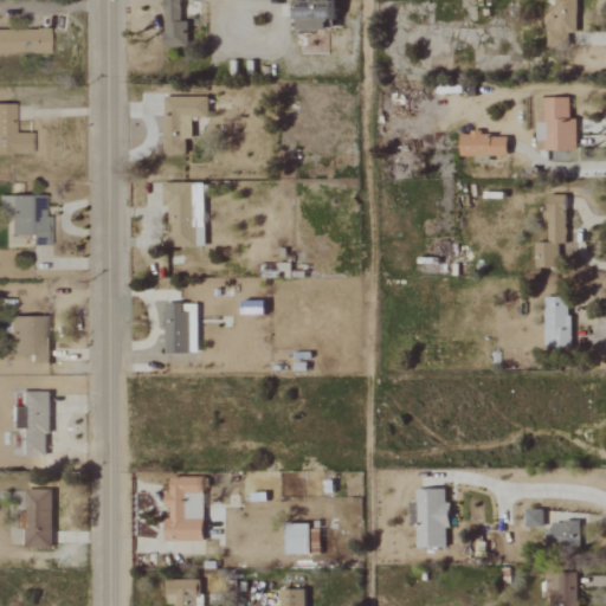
[(180,20),(179,0),(162,0),(162,45),(186,45),(187,20),(180,20)]
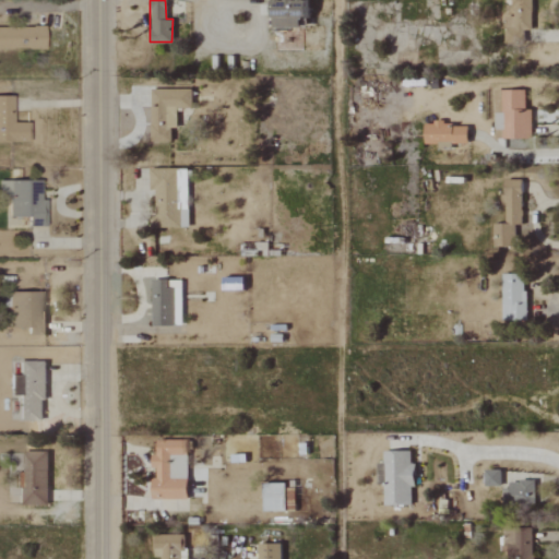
[(307,25),(306,0),(270,0),(271,26),(307,25)]
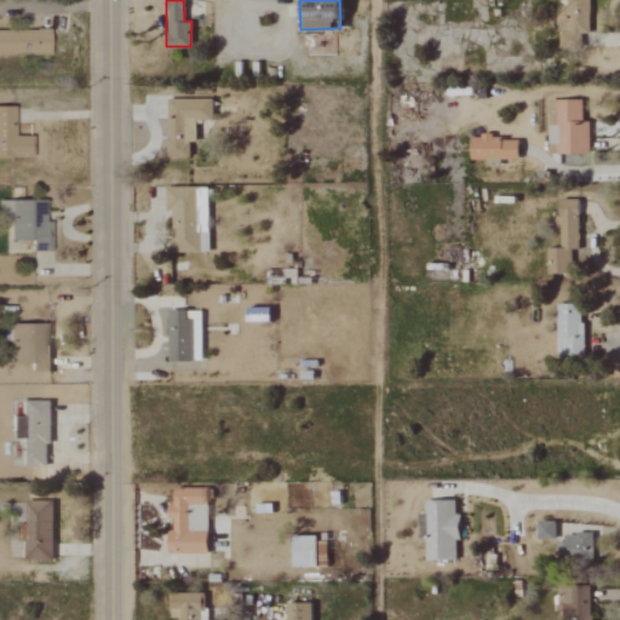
[(587,34),(587,0),(567,0),(567,18),(558,17),(558,45),(580,45),(580,33),(587,34)]
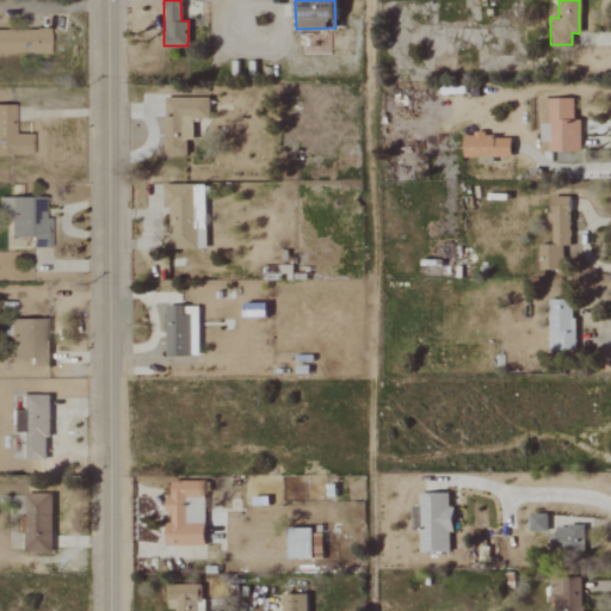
[(0,30),(0,53),(45,53),(45,29),(0,30)]
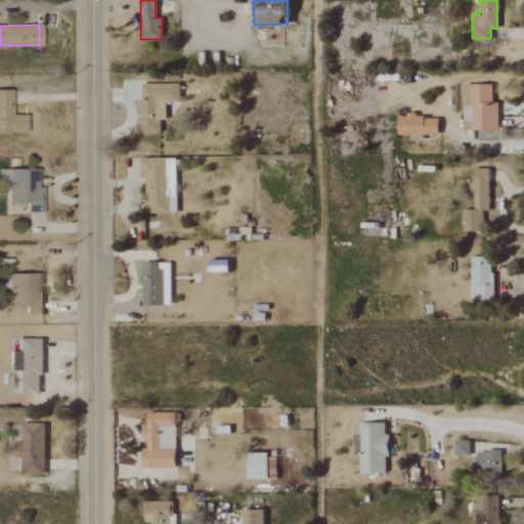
[(140,83),(140,133),(159,133),(159,120),(165,120),(165,102),(179,101),(179,82),(140,83)]
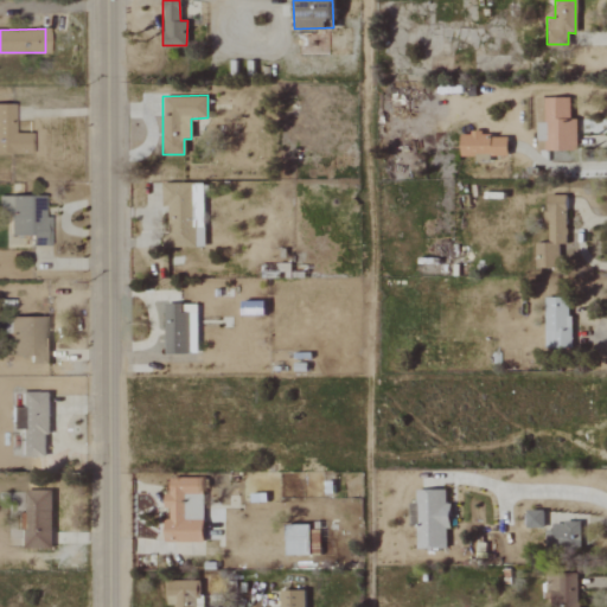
[(575,151),(576,119),(569,119),(569,97),(544,97),(543,138),(543,149),(575,151)]
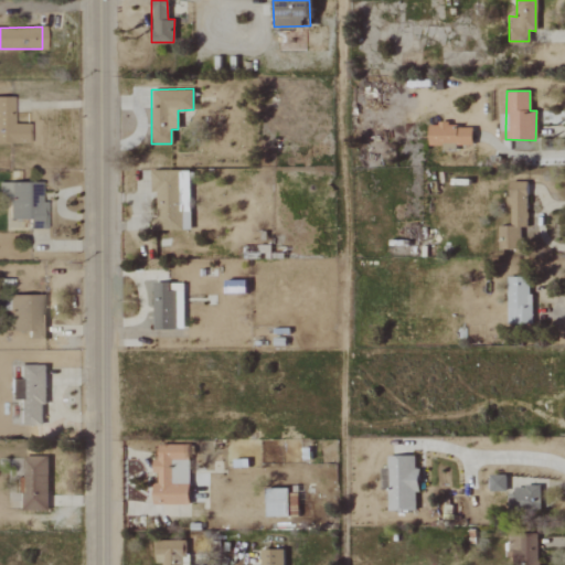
[(10,97),(0,96),(0,142),(27,144),(28,124),(10,124),(10,97)]
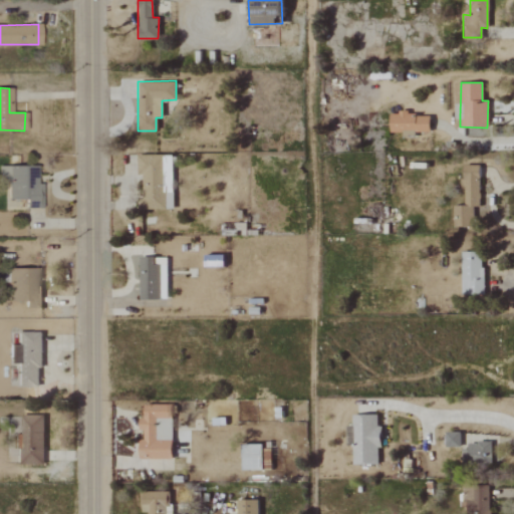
[(429,113),(399,113),(399,114),(390,113),(390,132),(429,132),(429,113)]
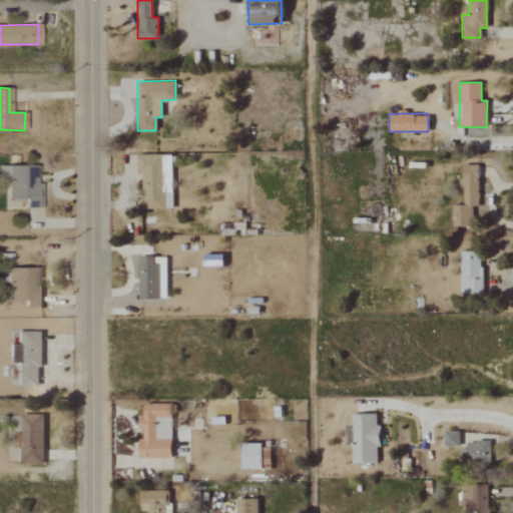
[(172,208),(171,154),(136,155),(137,173),(142,173),(143,208),(172,208)]
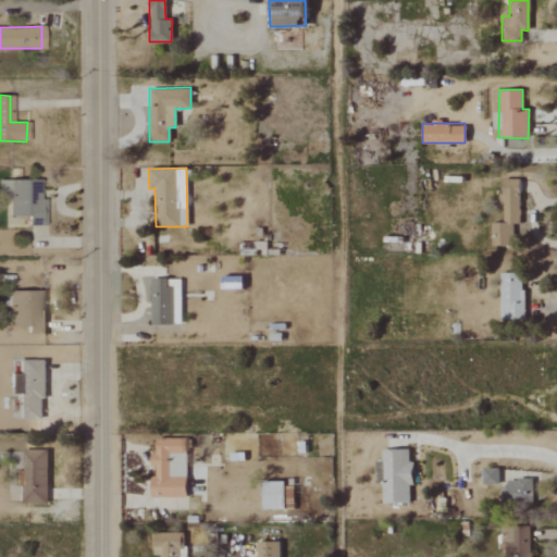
[(519,178),(503,178),(502,222),(495,222),(494,246),(512,246),(512,224),(519,224),(519,178)]
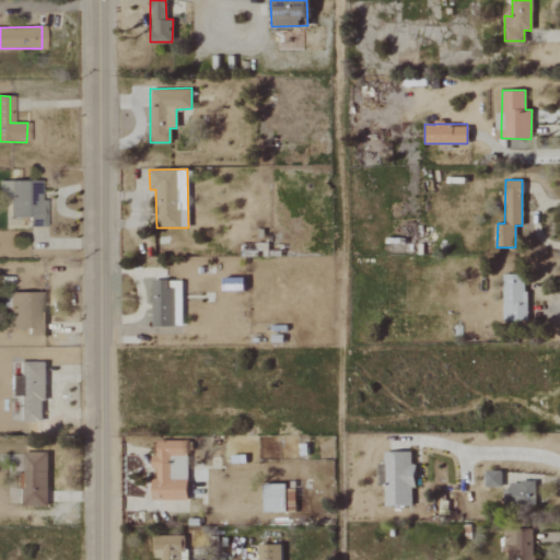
[(44,228),(44,200),(38,200),(38,182),(0,181),(0,197),(6,198),(6,218),(25,218),(25,228),(44,228)]
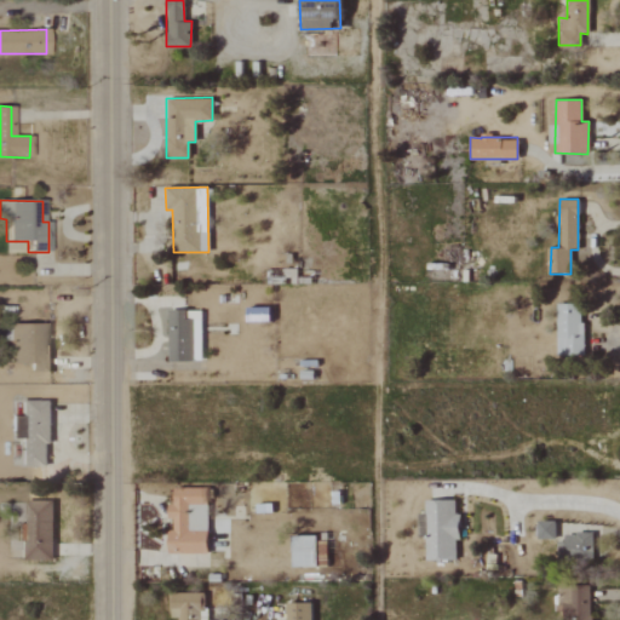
[(581,355),(583,305),(560,304),(558,354),(581,355)]
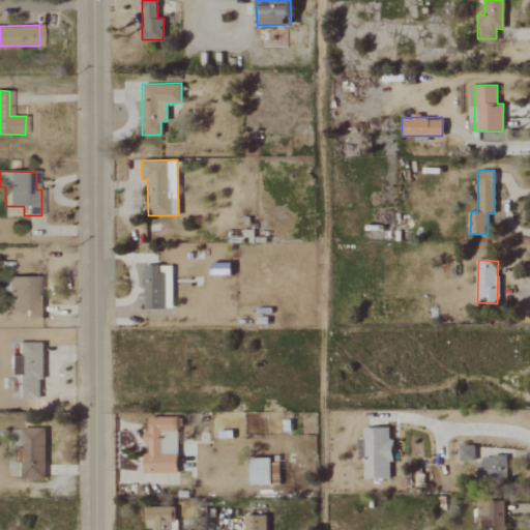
[(210,274),(229,275),(229,263),(210,262),(210,274)]
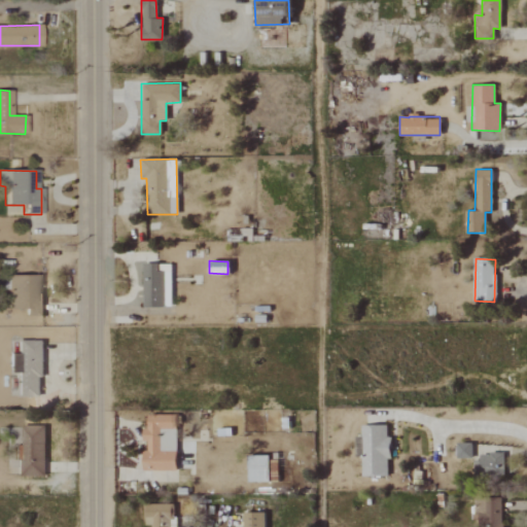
[(142,307),(170,307),(170,264),(142,265),(142,307)]
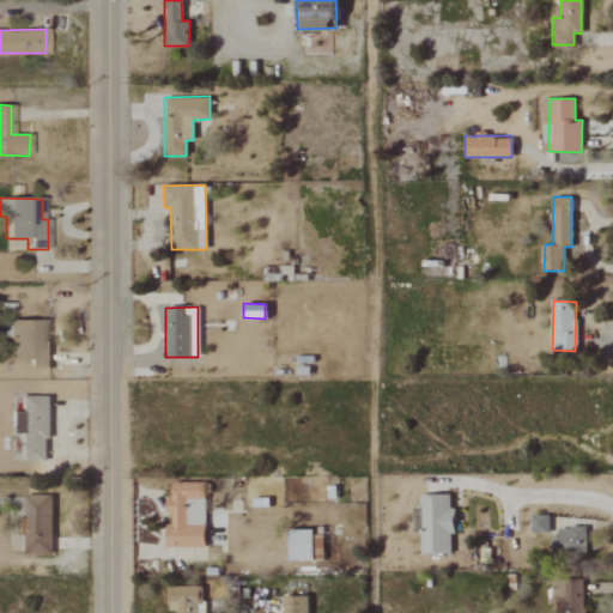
[(46,368),(47,321),(8,320),(8,359),(28,360),(28,368),(46,368)]
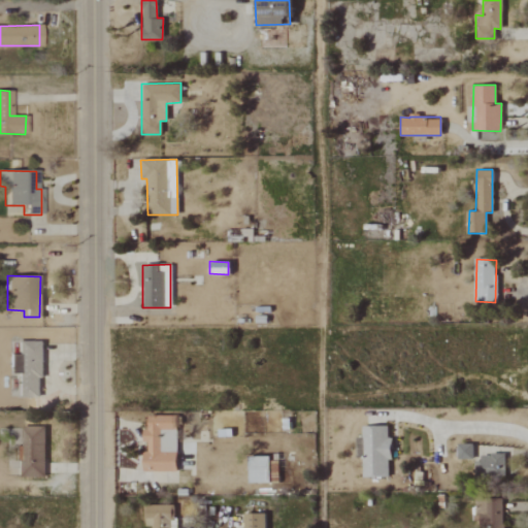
[(40,397),(41,341),(18,340),(17,397),(40,397)]
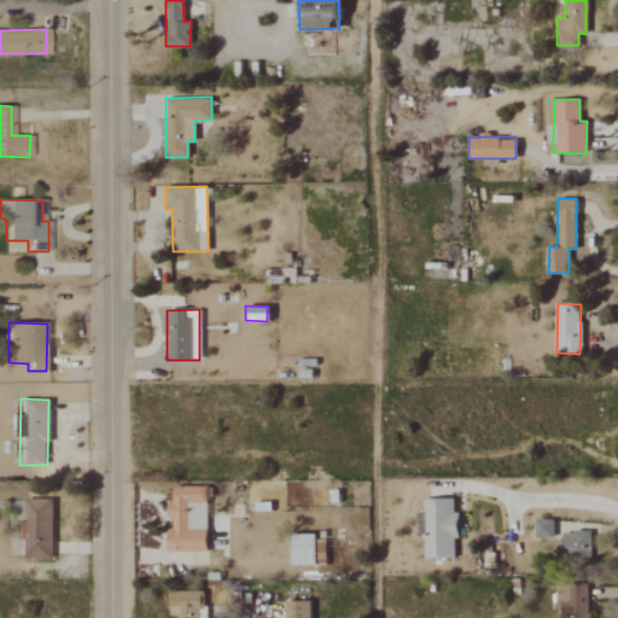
[(21,437),(19,415),(10,415),(11,437),(21,437)]
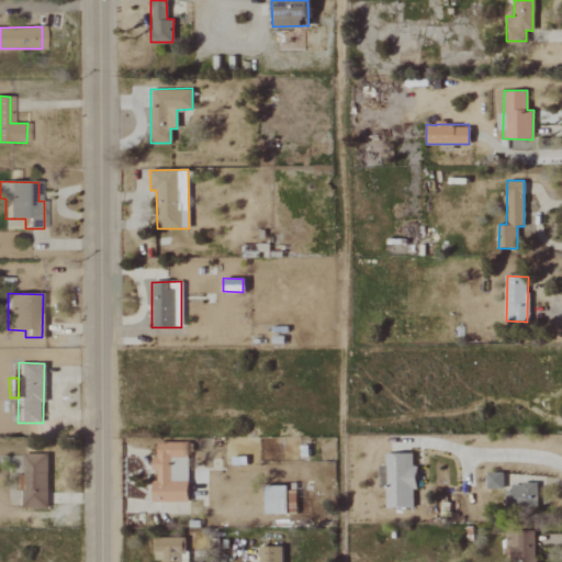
[(187,503),(188,442),(157,442),(156,456),(152,456),(152,471),(153,471),(153,502),(187,503)]
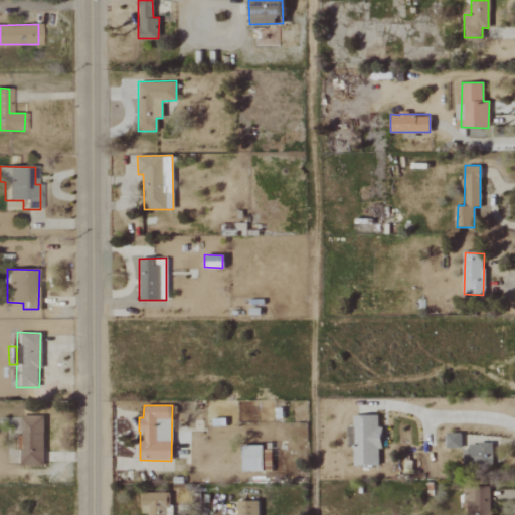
[(353,466),(380,465),(379,426),(377,426),(377,415),(352,415),(353,466)]
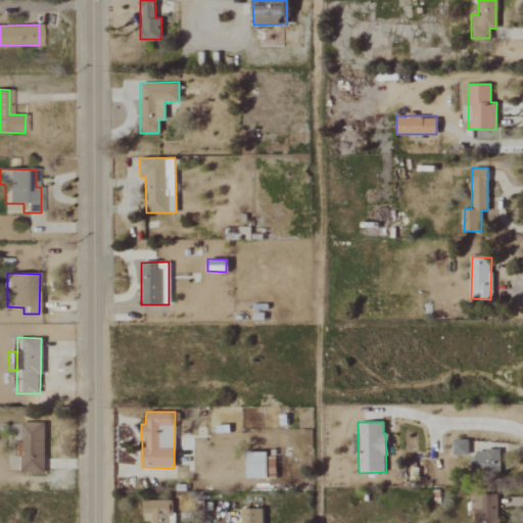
[(44,423),(21,423),(20,472),(43,473),(44,423)]
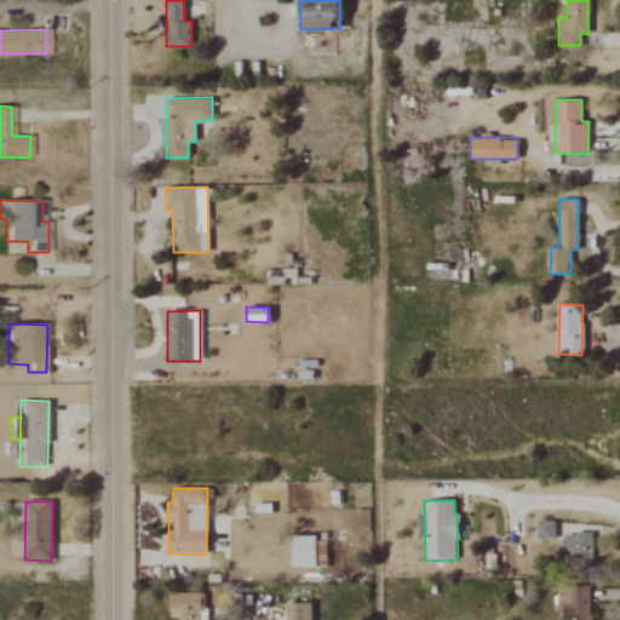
[(537,539),(555,539),(555,521),(537,520),(537,539)]
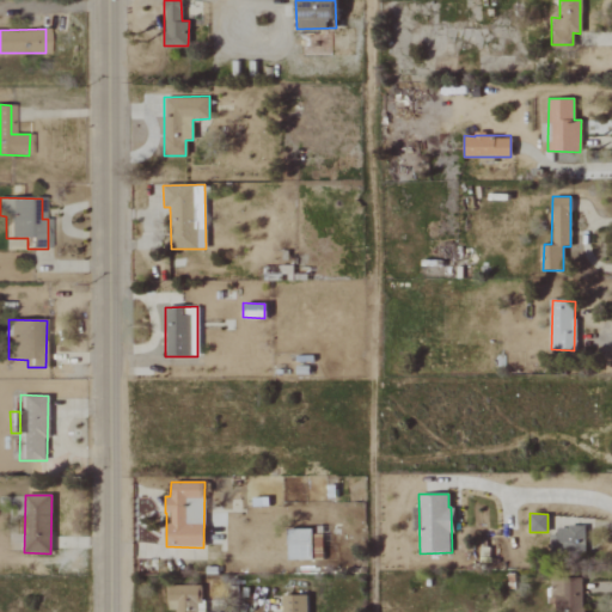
[(585,528),(550,528),(549,554),(585,555),(585,528)]
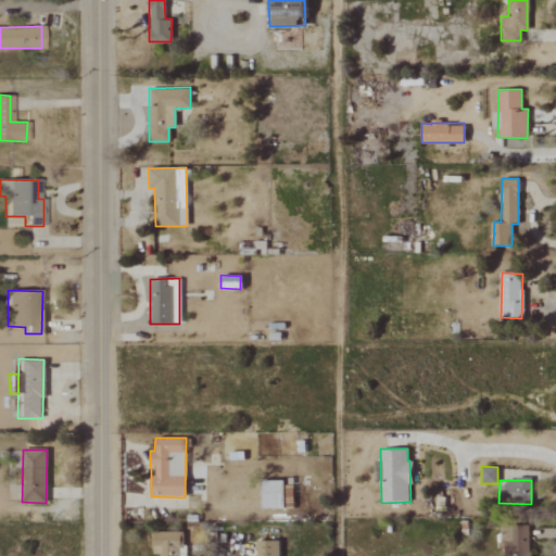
[(262,508),(283,508),(282,482),(262,483),(262,508)]
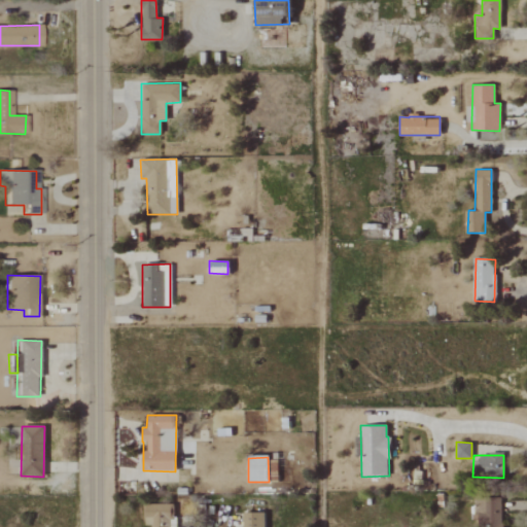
[(484,526),(501,526),(502,500),(476,499),(476,526),(485,526),(484,526)]
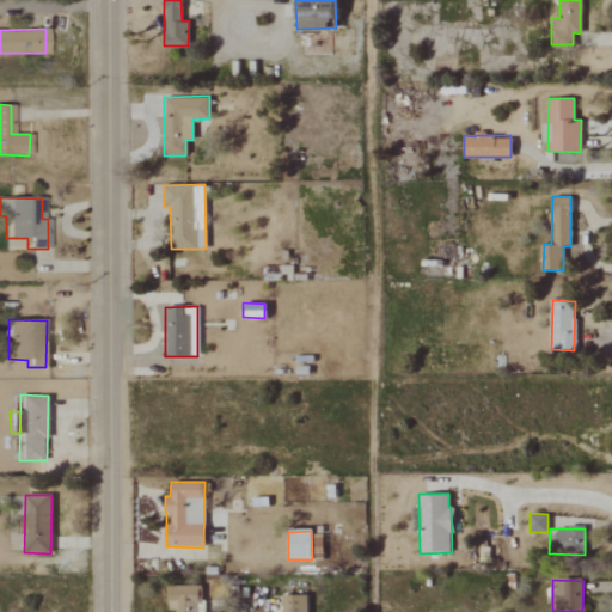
[(167,610),(175,610),(175,611),(197,611),(197,586),(167,586),(167,610)]
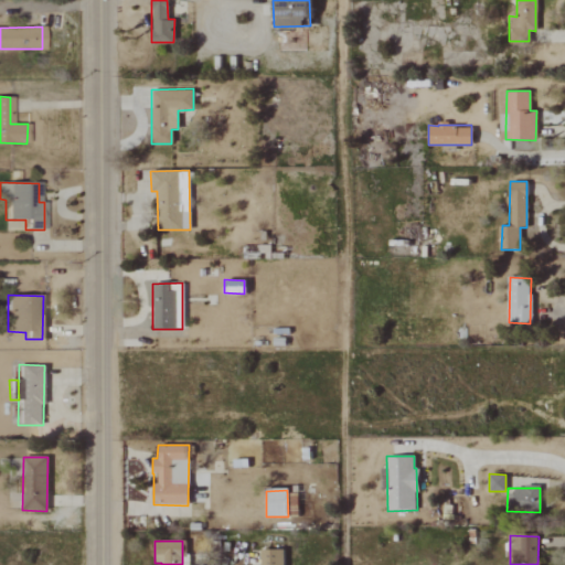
[(260,564),(283,564),(283,548),(260,550),(260,564)]
